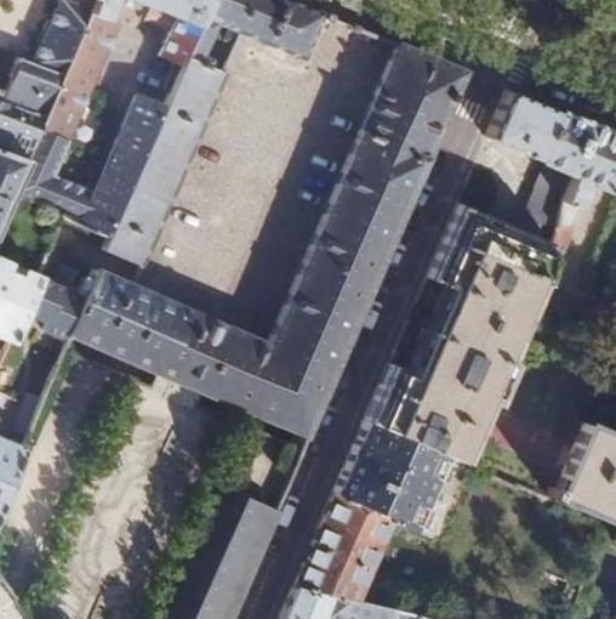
[(98,0),(68,74),(44,129),(72,140),(130,0),(98,0)]
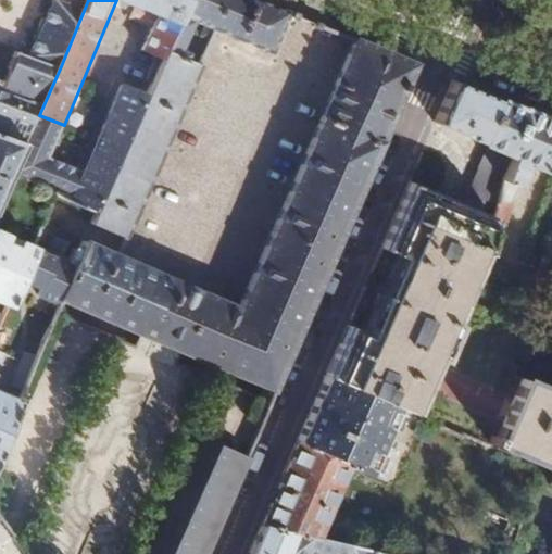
[(59,0),(41,42),(65,53),(88,0),(59,0)]
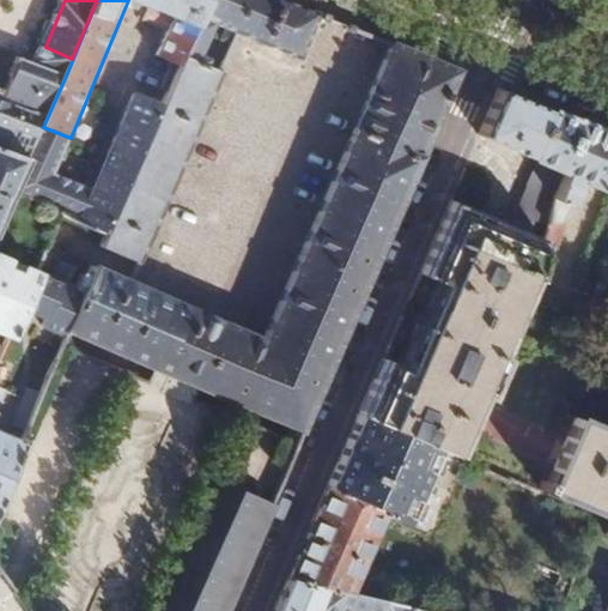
[(186,64),(211,6),(212,0),(147,0),(146,2),(154,6),(149,20),(175,31),(164,55),(186,64)]
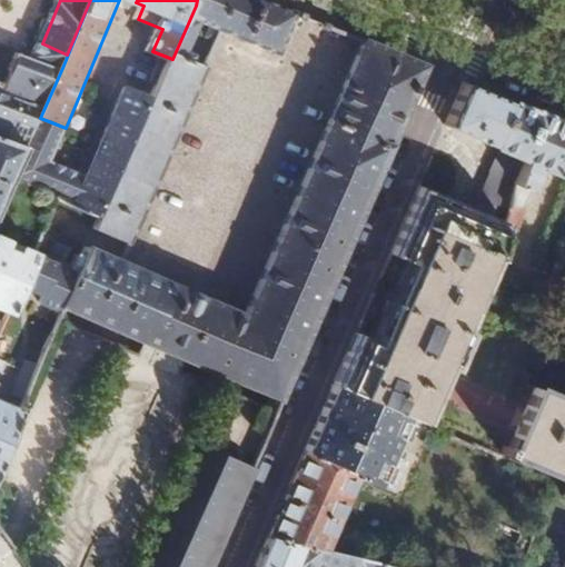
[(288,45),(301,13),(270,0),(197,0),(196,6),(233,21),(288,45)]
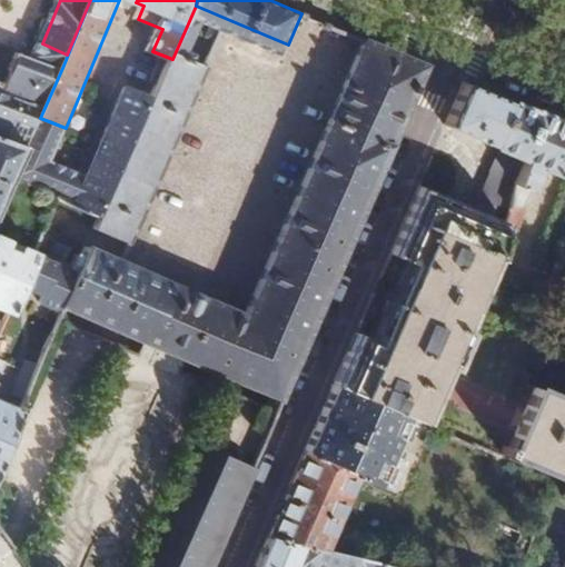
[(196,6),(172,59),(156,99),(107,216),(102,227),(139,242),(233,21),(196,6)]
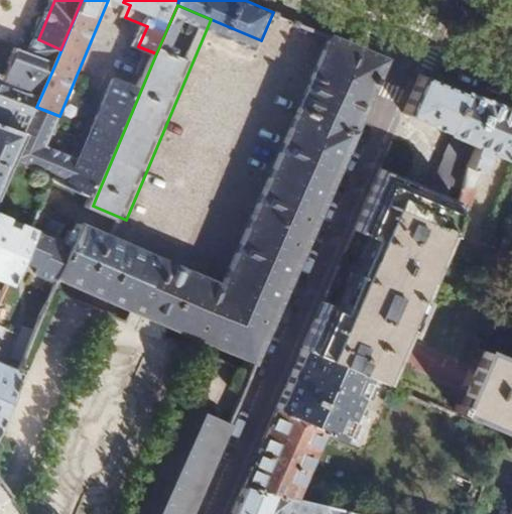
[(158,323),(258,366),(391,61),(335,38),(229,286),(183,267),(41,208),(32,227),(76,246),(74,250),(61,278),(60,281),(158,323)]
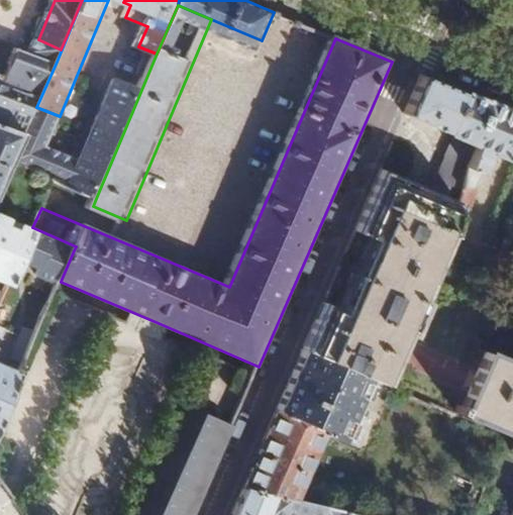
[(0,122),(25,133),(36,107),(57,62),(19,47),(7,76),(0,72),(0,122)]
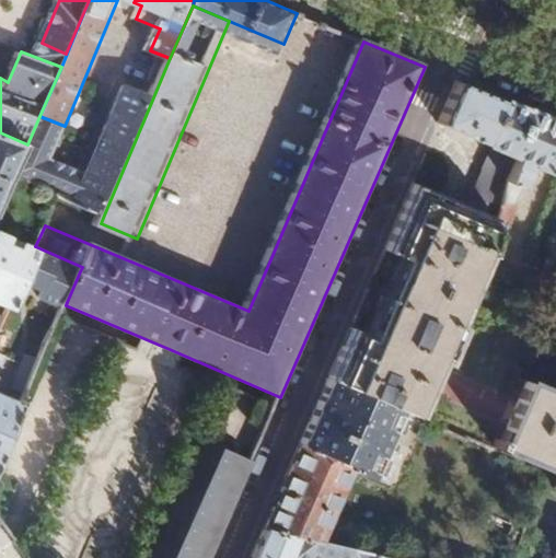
[(555,121),(537,114),(463,82),(444,125),(498,148),(522,159),(510,204),(521,205),(533,163),(555,173),(555,121)]
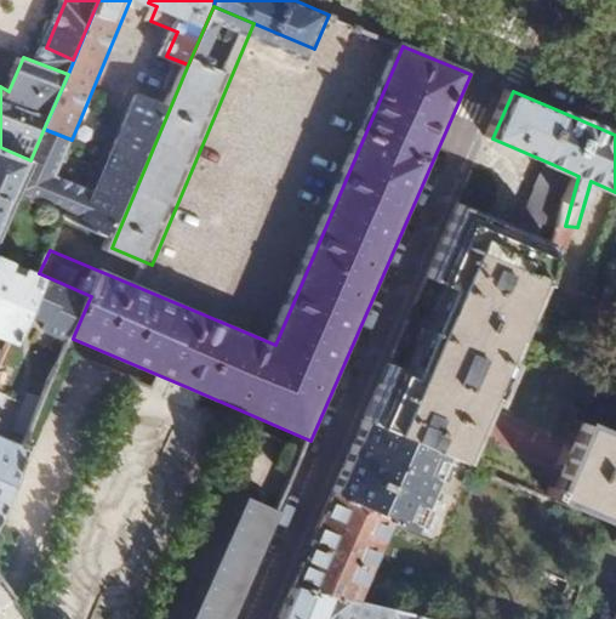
[(87,223),(117,236),(170,108),(141,96),(98,197),(87,223)]
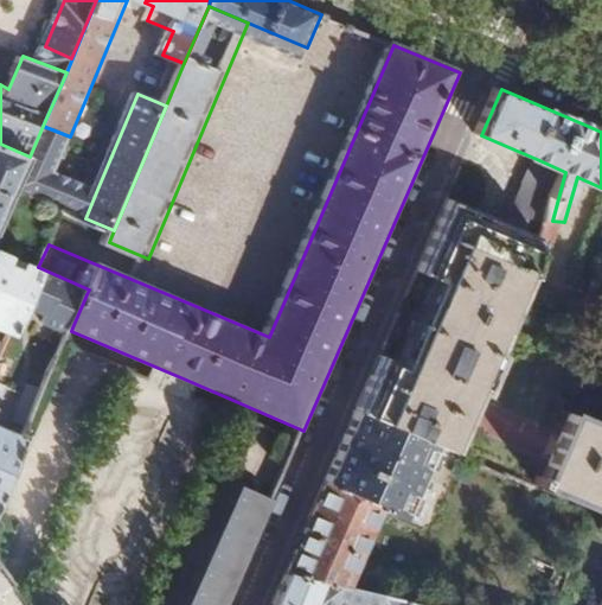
[(57,172),(70,137),(43,126),(30,157),(15,189),(64,209),(85,218),(96,192),(57,172)]
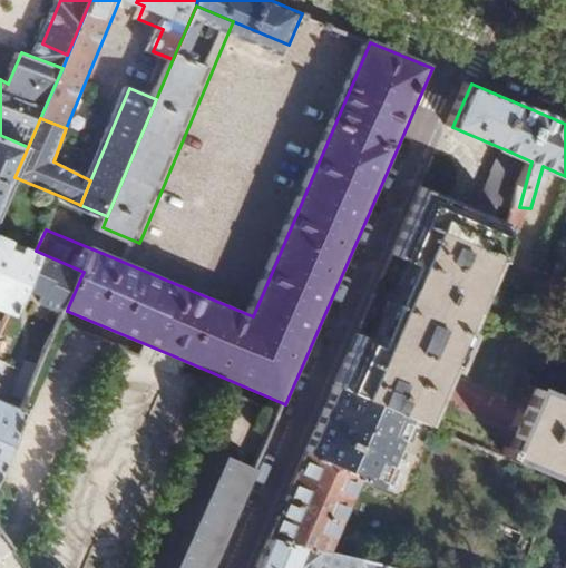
[(0,211),(15,177),(28,147),(0,135),(0,211)]
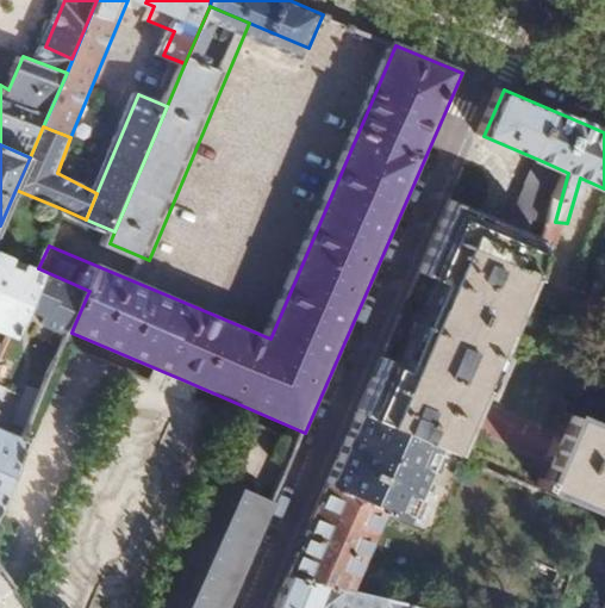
[(513,228),(455,203),(372,396),(363,416),(443,452),(455,457),(481,395),(488,398),(504,361),(498,358),(529,284),(537,287),(555,222),(568,173),(542,161),(513,228)]
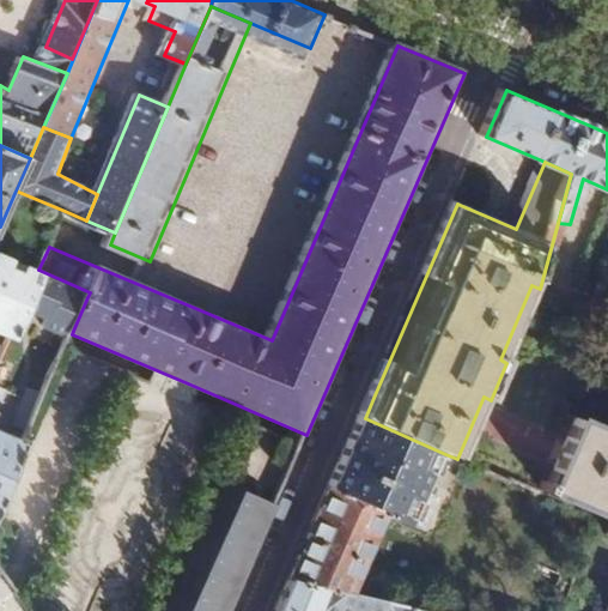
[(0,330),(11,336),(38,270),(0,252),(0,330)]
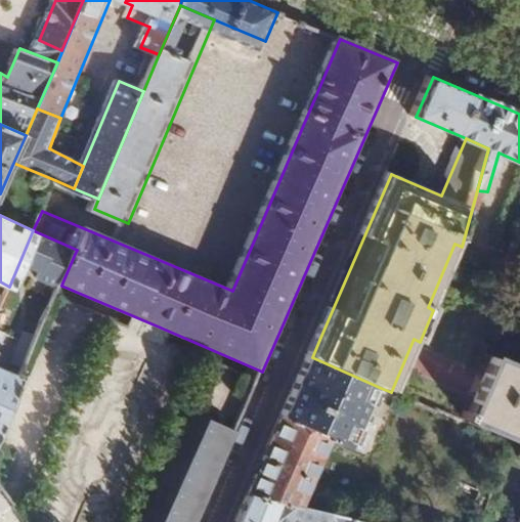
[(39,274),(62,283),(75,254),(40,238),(31,261),(41,266),(39,274)]
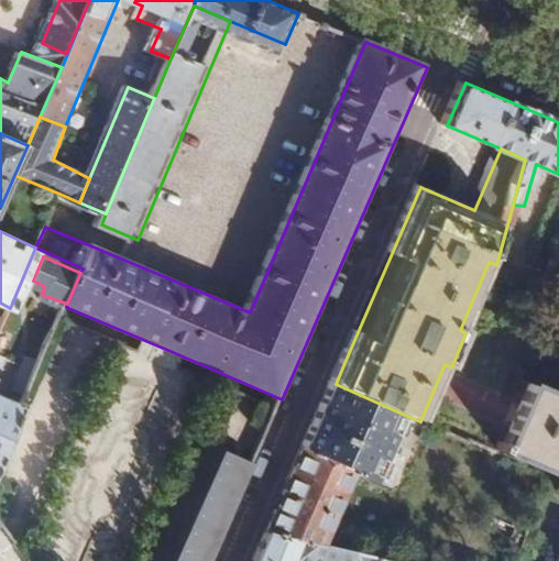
[(0,462),(24,404),(0,394),(0,376),(0,377),(9,356),(0,352),(0,462)]
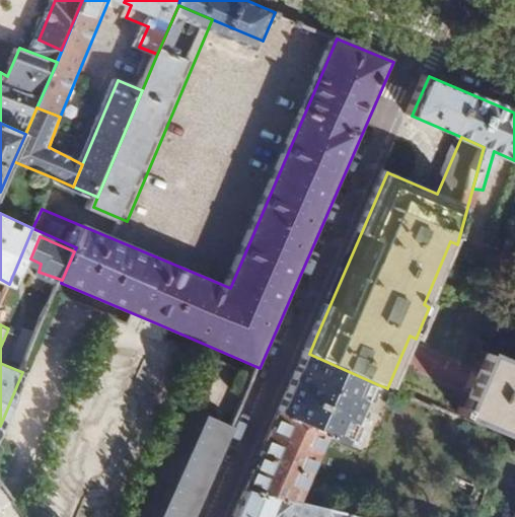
[(377,384),(309,354),(294,387),(249,493),(297,505),(325,439),(350,448),(377,384)]
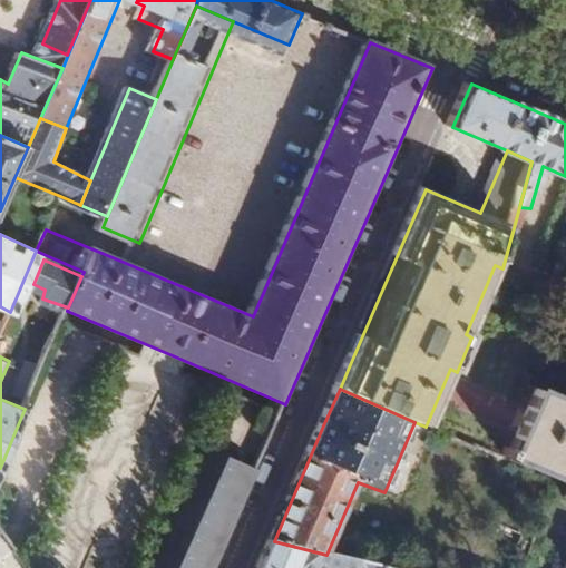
[(565,404),(539,394),(513,461),(565,485),(565,404)]
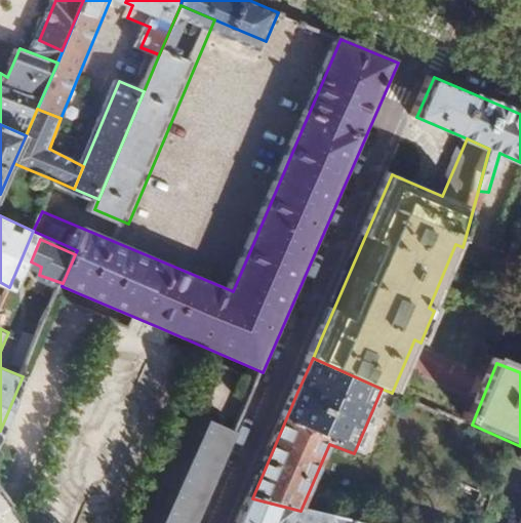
[(157,522),(202,418),(195,415),(149,522),(157,522)]
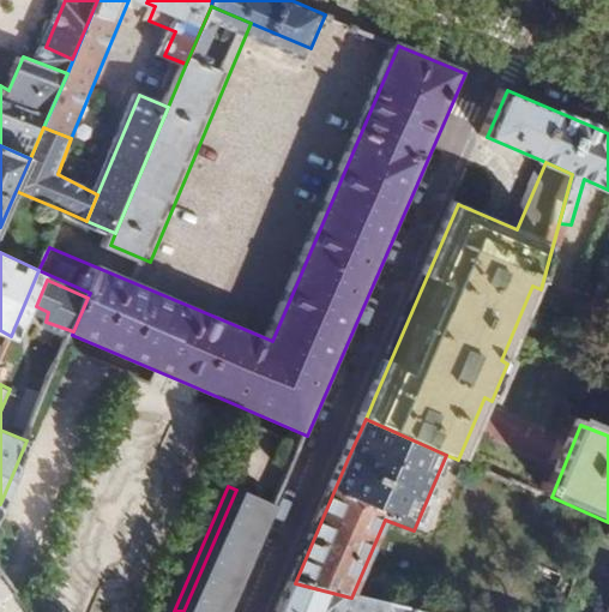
[(231,611),(277,508),(236,490),(184,611),(231,611)]
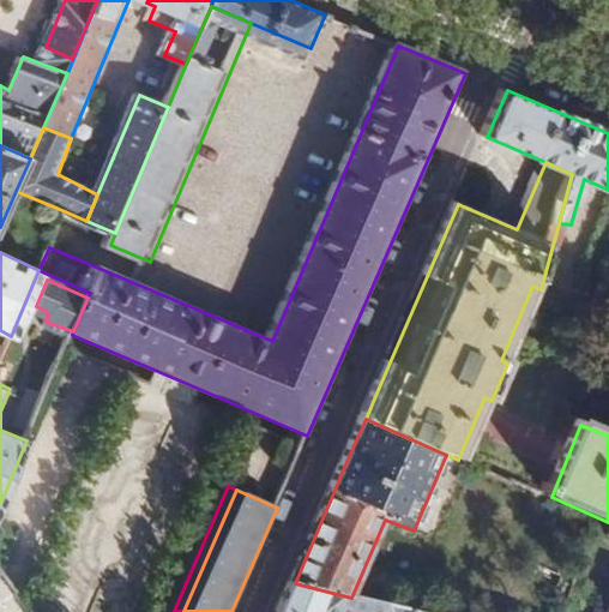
[(406,611),(351,598),(295,583),(283,611),(406,611)]
